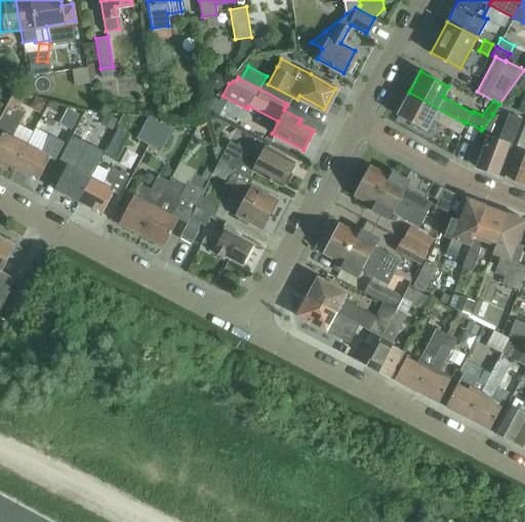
[(0,130),(1,131),(0,133),(0,160),(13,167),(25,144),(26,144),(32,130),(18,123),(25,111),(16,107),(24,91),(14,88),(5,105),(0,114),(0,130)]
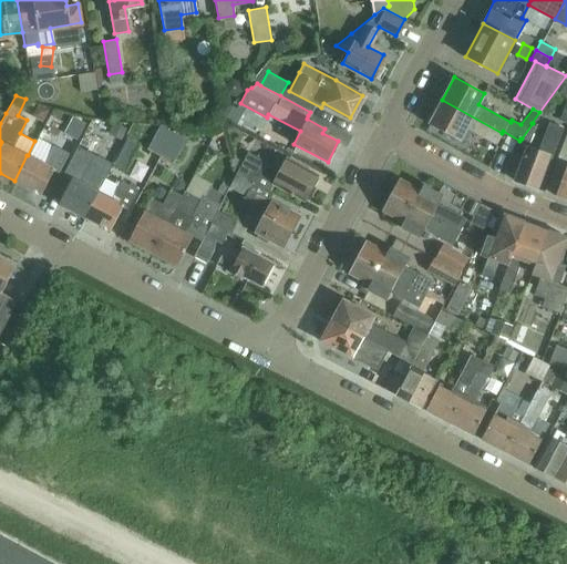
[(502,133),(442,100),(429,124),(460,140),(465,129),(496,144),(502,133)]
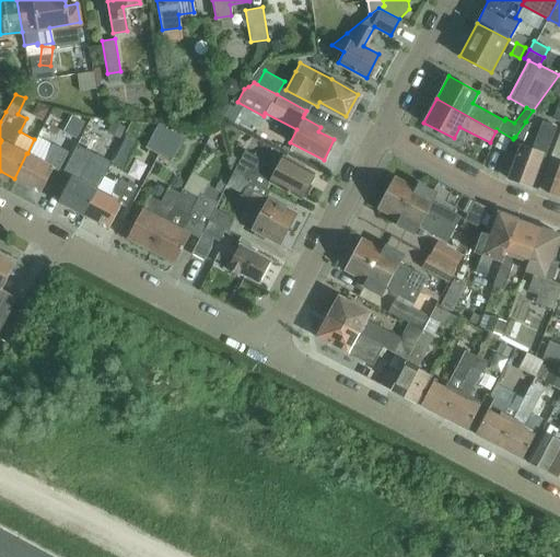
[(231,100),(224,114),(236,119),(243,106),(231,100)]
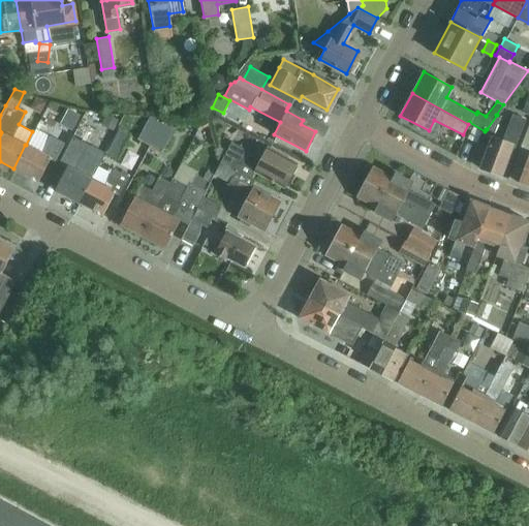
[(71,102),(60,125),(71,131),(84,109),(71,102)]
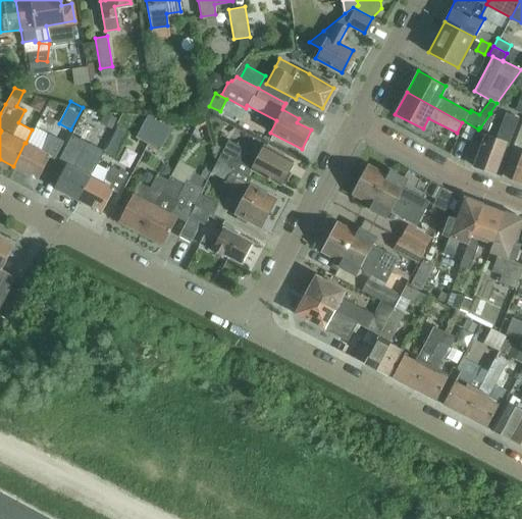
[(508,145),(518,116),(506,112),(496,139),(486,136),(475,164),(494,171),(505,144),(508,145)]
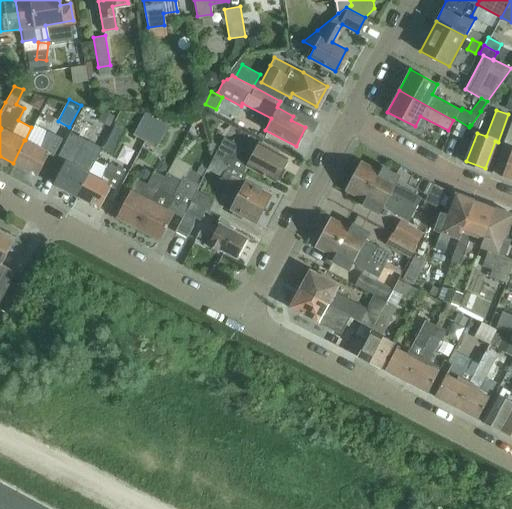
[(488,115),(481,111),(471,125),(479,128),(488,115)]
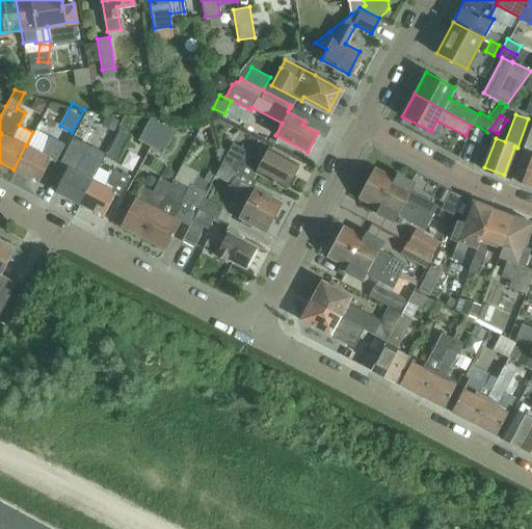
[(150,117),(138,138),(151,144),(161,125),(150,117)]
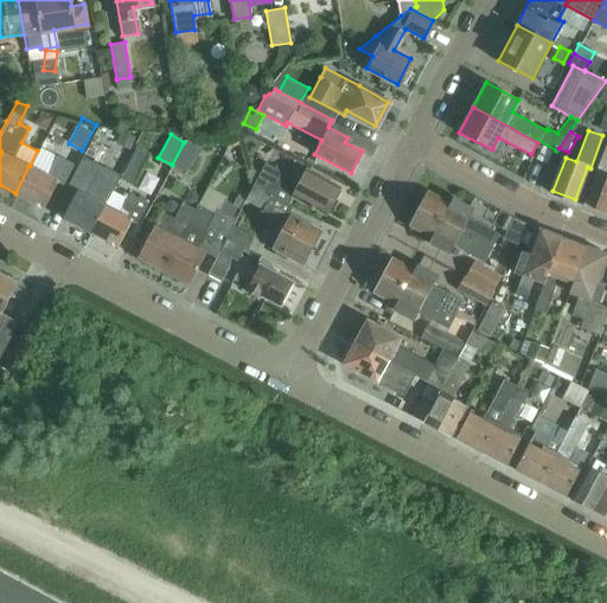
[(197,148),(184,142),(172,165),(171,167),(184,174),(197,148)]
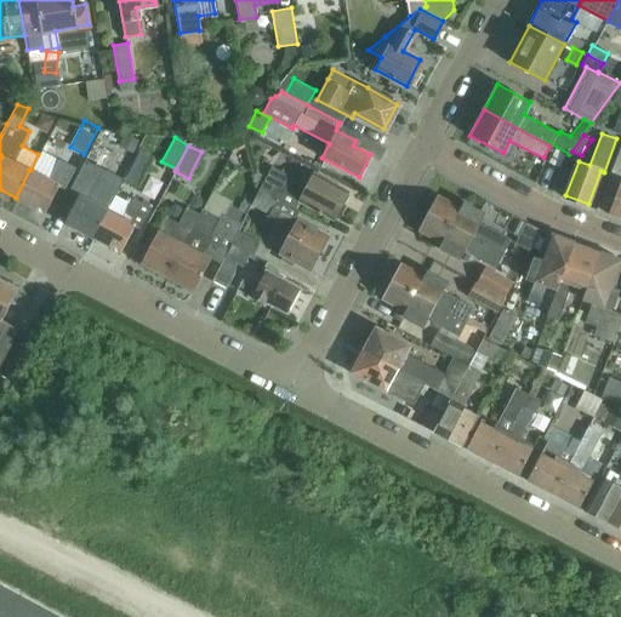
[(29,170),(16,198),(44,212),(57,186),(63,188),(74,166),(58,158),(47,178),(29,170)]
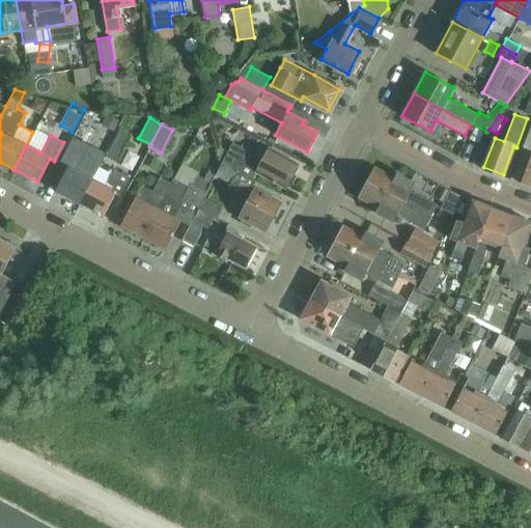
[(66,167),(54,190),(78,202),(89,178),(96,166),(99,161),(103,153),(89,145),(72,136),(57,163),(66,167)]
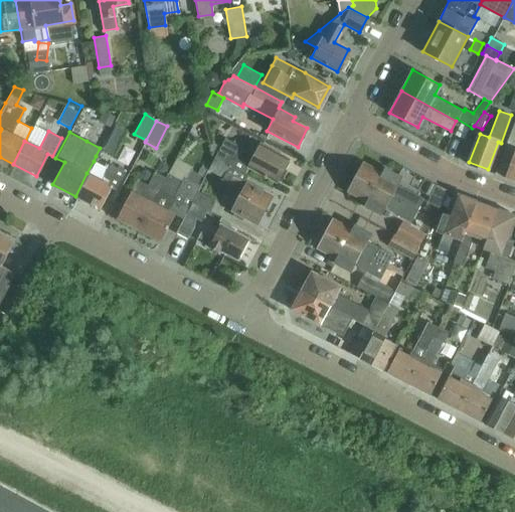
[(224,138),(215,157),(244,172),(247,165),(276,180),(277,178),(280,179),(285,169),(283,167),(287,159),(260,144),(254,154),(224,138)]
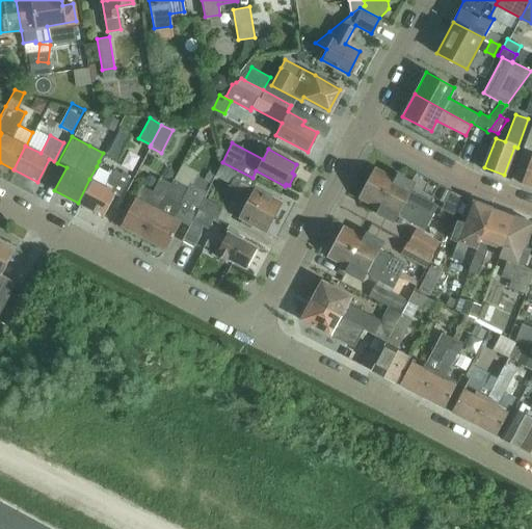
[(531,155),(531,156),(522,182),(531,185),(531,155)]
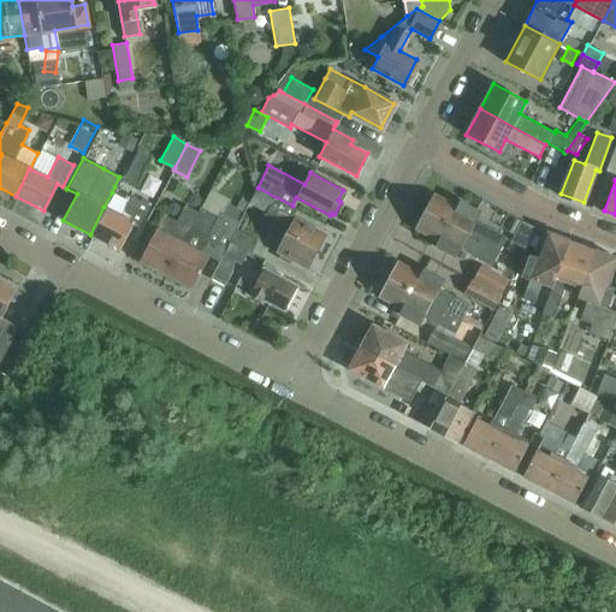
[(292,206),(258,188),(256,186),(249,202),(267,212),(265,217),(284,226),(279,235),(283,237),(277,249),(308,265),(325,233),(292,217),(296,208),(292,206)]
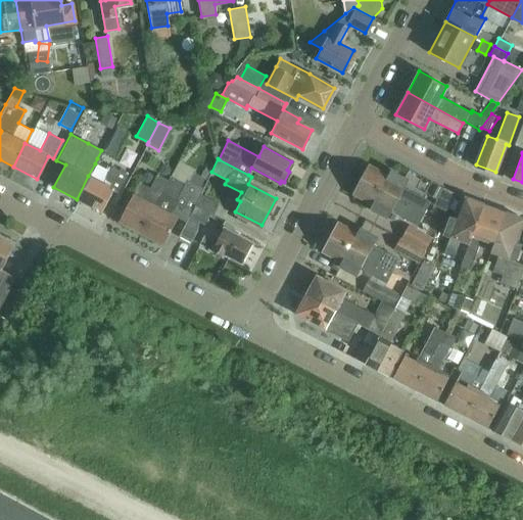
[(88,176),(77,199),(100,211),(112,189),(116,191),(127,174),(111,166),(109,171),(95,163),(88,176)]
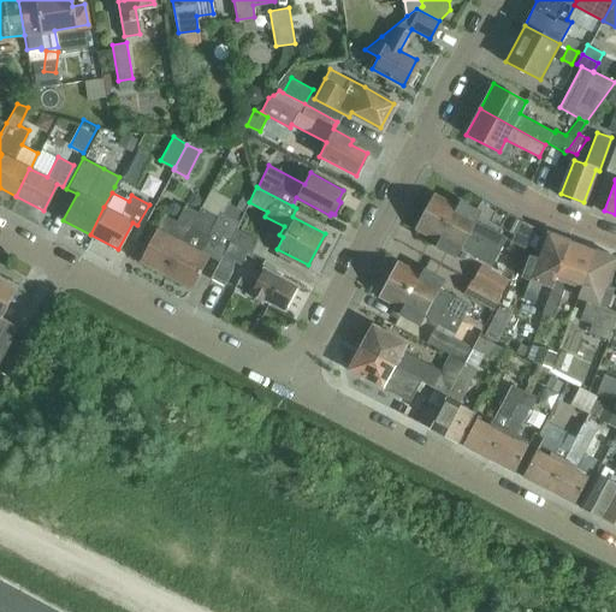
[(433,195),(425,211),(497,250),(505,236),(474,220),(479,212),(460,201),(456,208),(433,195)]
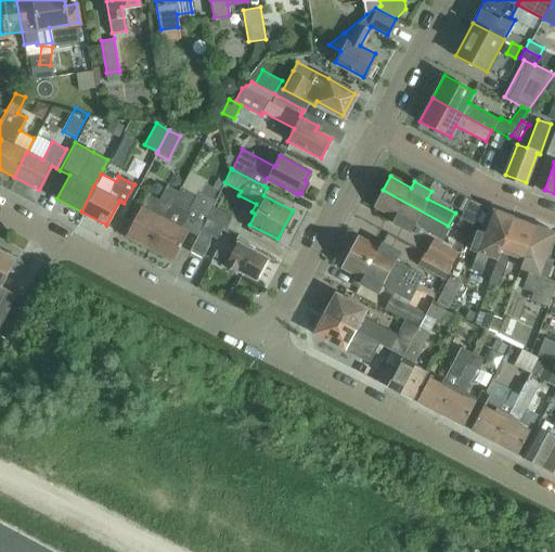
[(171,202),(149,246),(172,258),(190,226),(197,230),(205,216),(211,204),(214,199),(213,197),(217,189),(219,190),(223,181),(217,178),(213,185),(206,182),(197,190),(195,193),(180,185),(178,191),(171,202)]
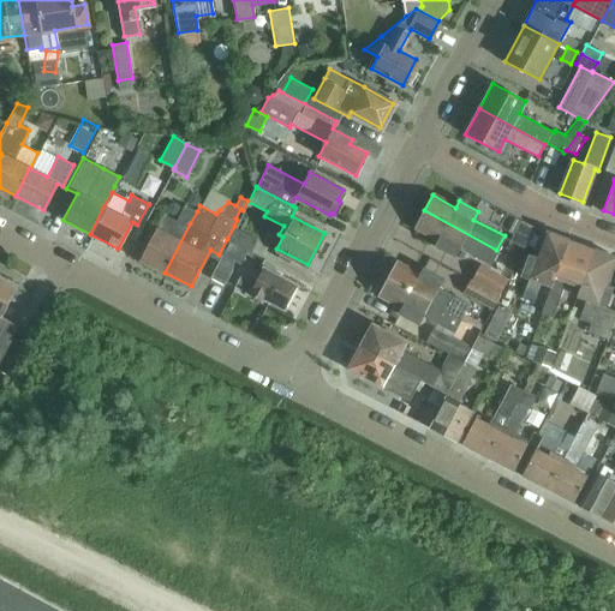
[(165,273),(181,240),(190,223),(197,211),(184,203),(175,217),(163,211),(139,259),(165,273)]
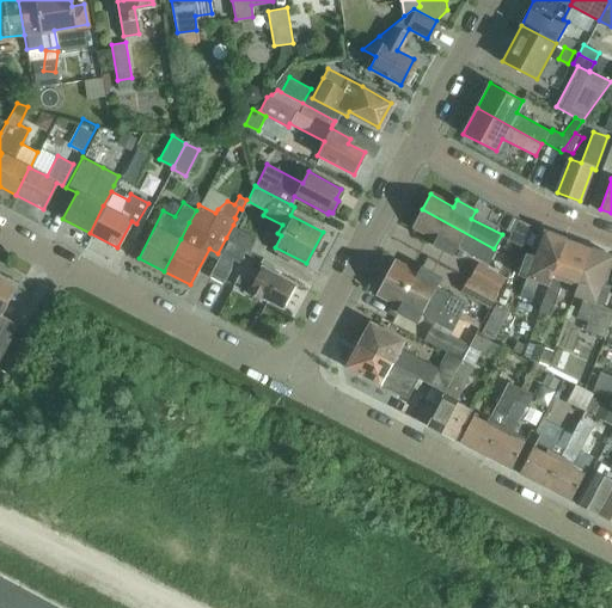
[(494,249),(422,209),(412,227),(436,238),(433,245),(452,255),(457,246),(487,263),(494,249)]
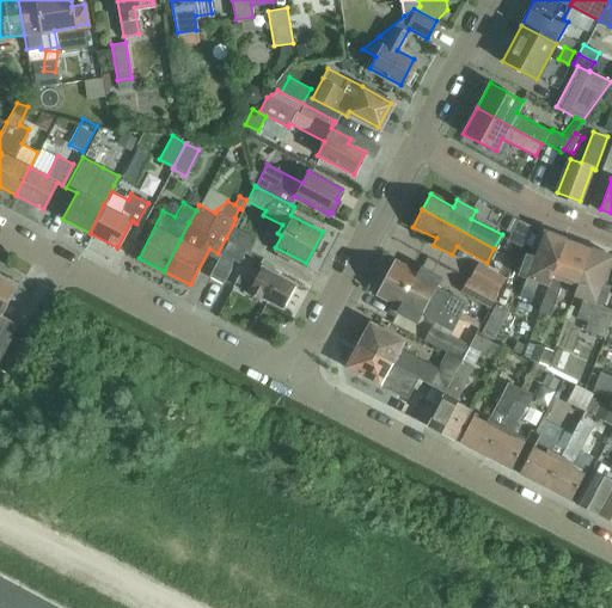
[(508,238),(521,245),(532,226),(519,219),(508,238)]
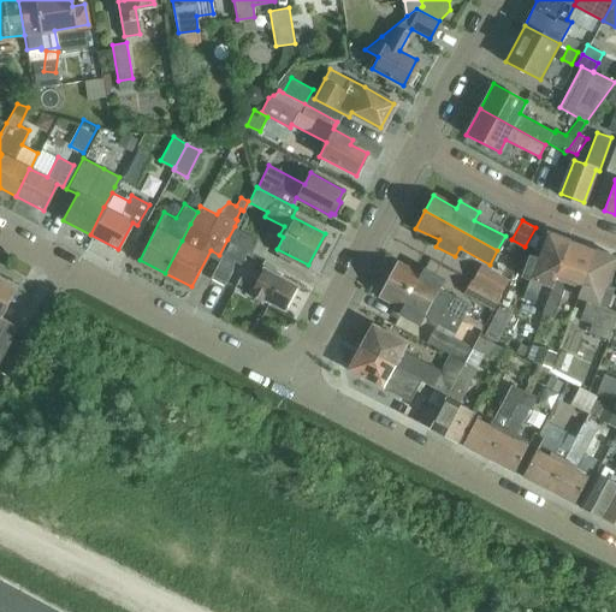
[(256,237),(235,226),(227,239),(229,241),(247,249),(250,250),(256,237)]
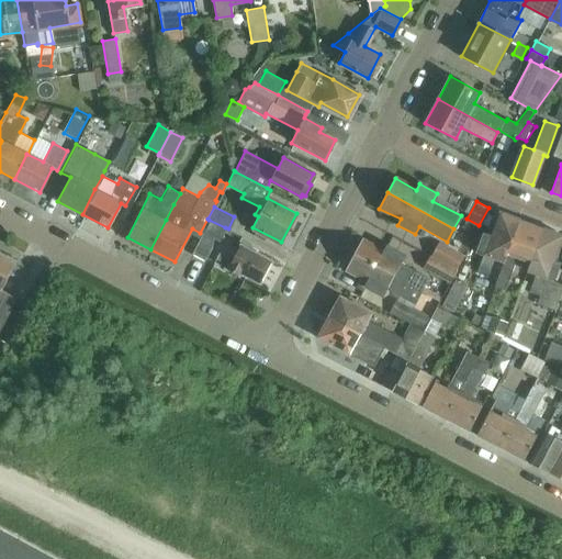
[(494,258),(504,261),(518,220),(519,219),(499,211),(490,236),(483,234),(476,252),(483,254),(476,271),(487,276),(494,258)]
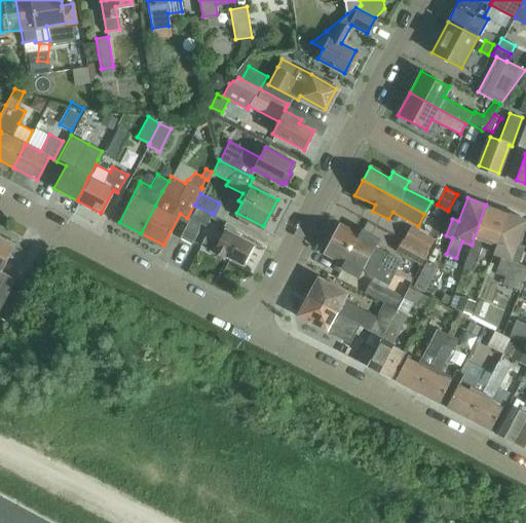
[(204,224),(211,213),(195,206),(180,236),(191,241),(198,228),(198,221),(204,224)]
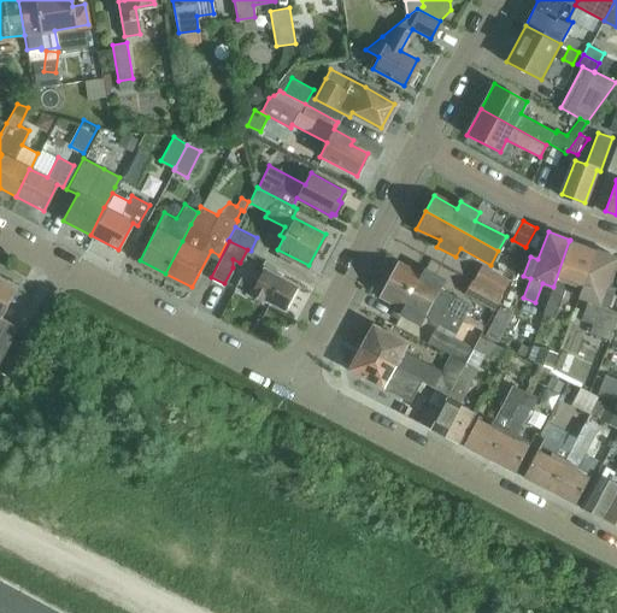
[(569,241),(553,287),(544,311),(554,314),(556,310),(566,281),(577,286),(591,249),(569,241)]
